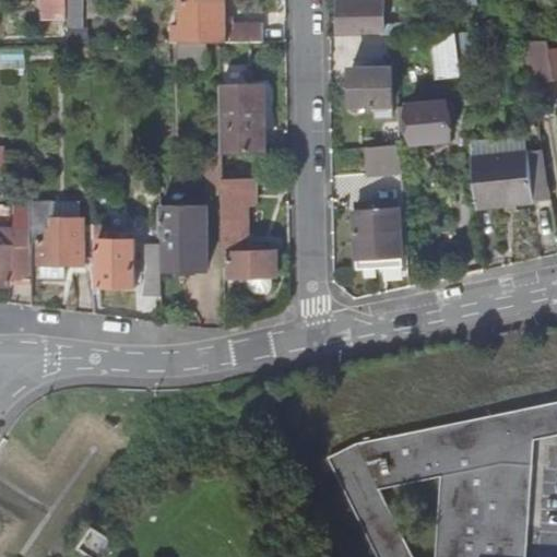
[(40,0),(42,19),(64,19),(63,0),(40,0)]
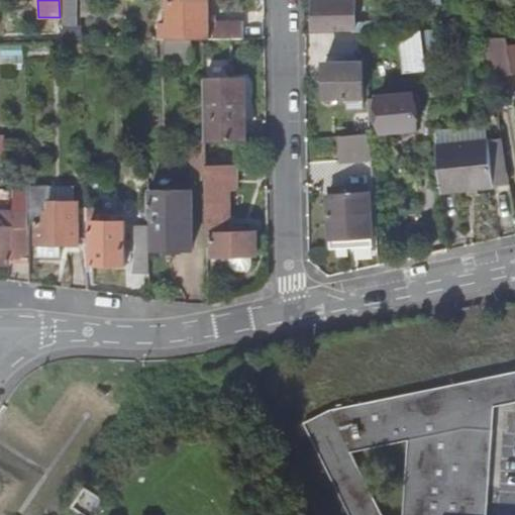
[(60,0),(61,25),(75,25),(74,0),(60,0)]
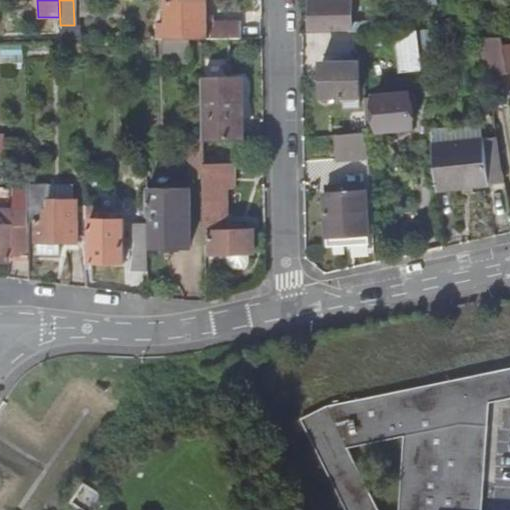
[(200,37),(241,36),(241,20),(204,20),(203,0),(165,0),(165,23),(158,23),(158,38),(200,37)]
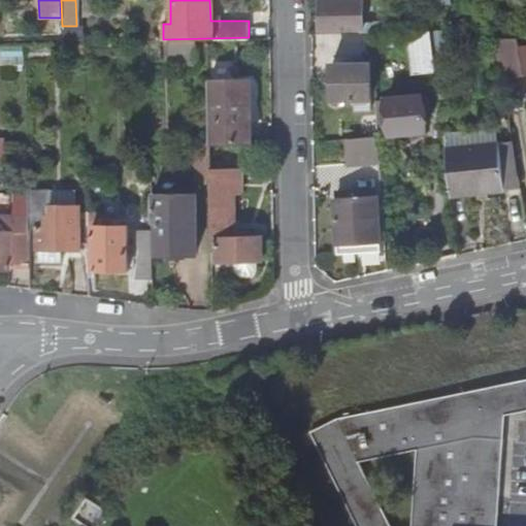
[(320,0),(321,29),(361,28),(360,0),(320,0)]
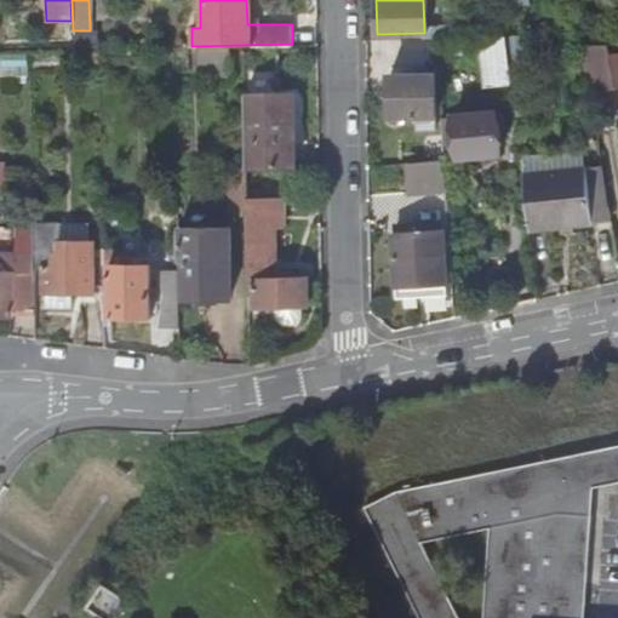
[(511,69),(508,34),(487,34),(492,72),(511,69)]
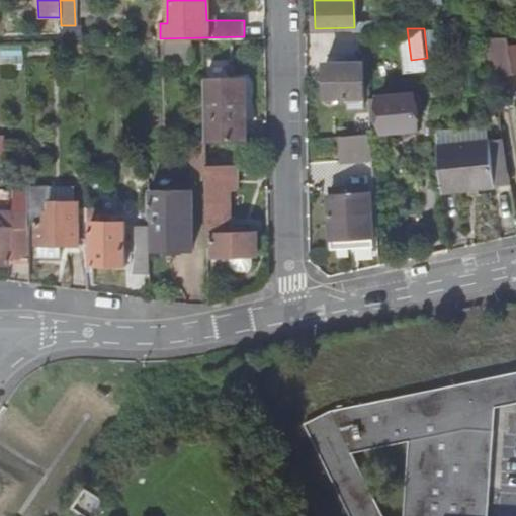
[(485,36),(490,64),(511,60),(513,70),(515,69),(515,43),(509,44),(507,35),(485,36)]
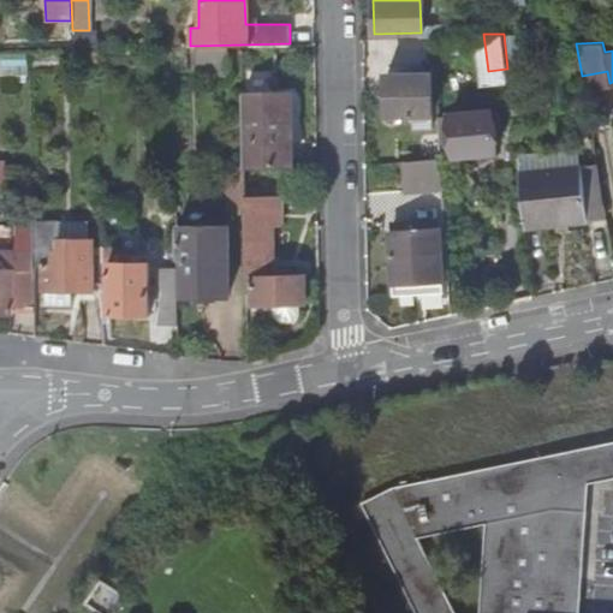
[(82,64),(97,64),(97,52),(82,52),(82,64)]
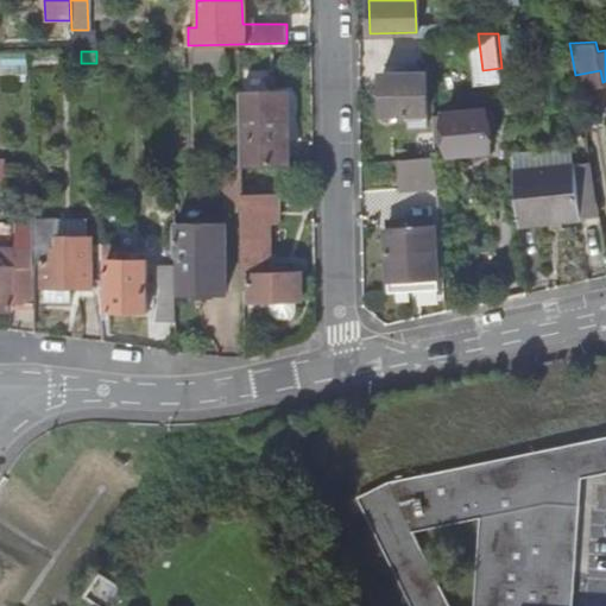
[(384,114),(428,113),(427,71),(383,73),(384,114)]
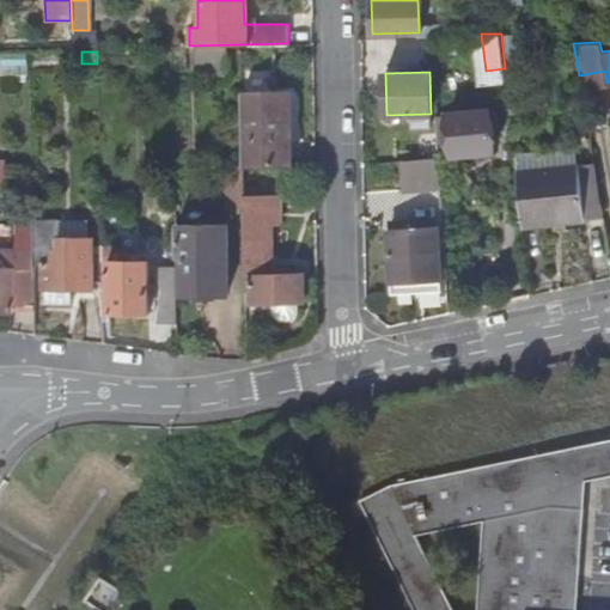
[(241,95),(242,165),(291,164),(288,93),(241,95)]
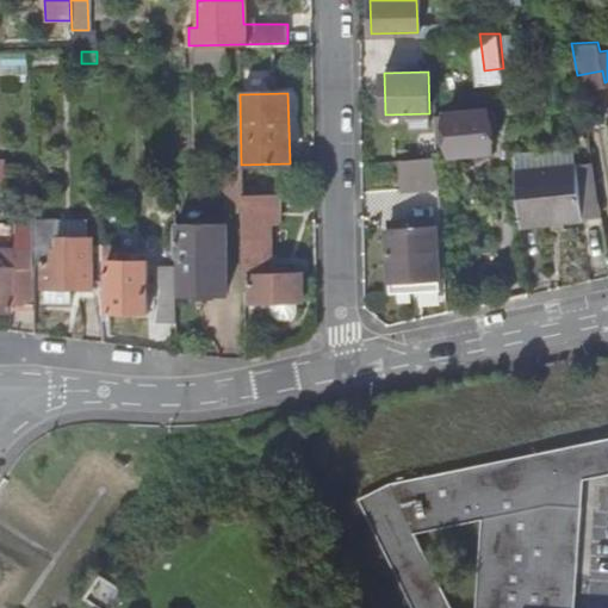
[(434,115),(436,155),(491,149),(489,128),(488,113),(488,110),(434,115)]
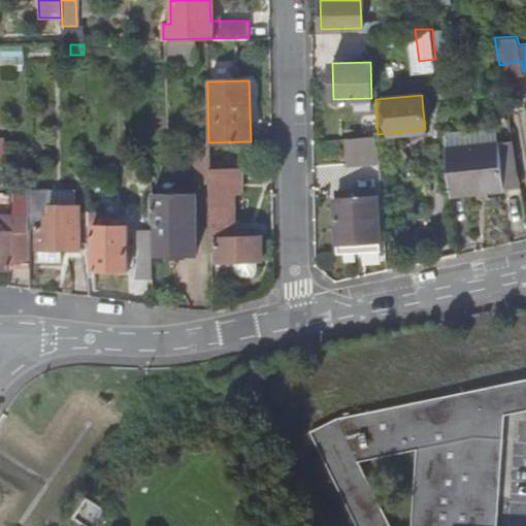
[(380,159),(377,134),(374,134),(342,137),(344,163),(380,159)]
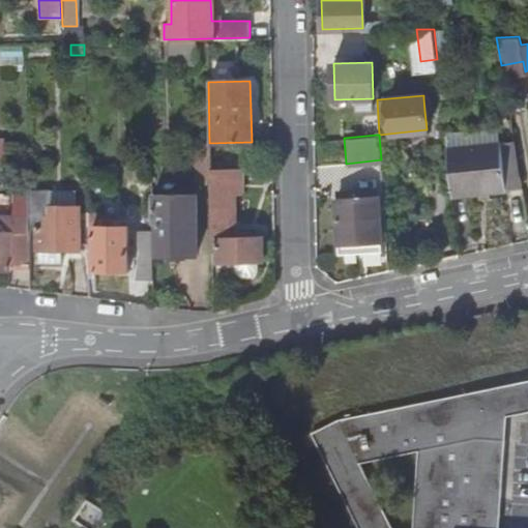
[(447,149),(452,196),(507,189),(501,143),(447,149)]
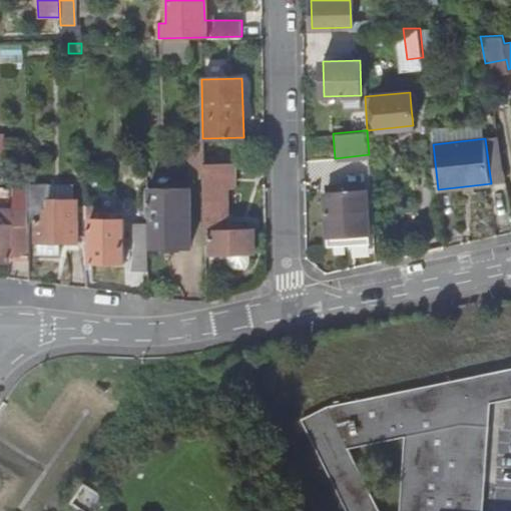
[(203,164),(205,230),(211,230),(210,251),(228,251),(228,262),(233,267),(243,267),(248,262),(248,251),(254,251),(254,228),(240,228),(239,222),(227,222),(228,217),(218,217),(218,185),(228,185),(232,185),(233,163),(203,164)]
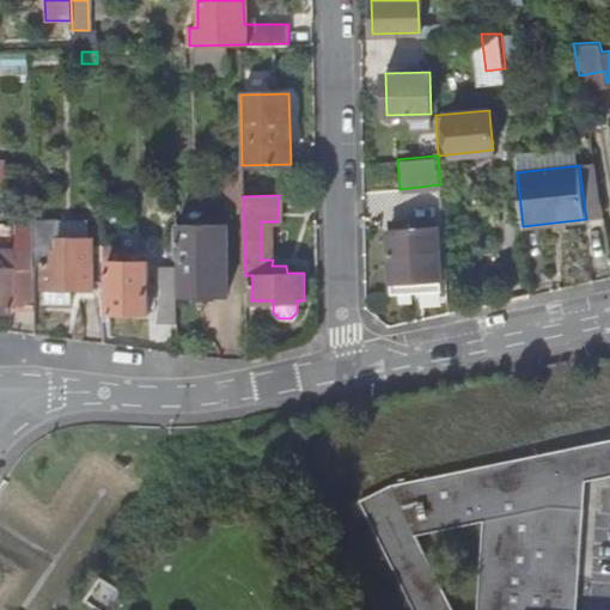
[(12,304),(35,304),(34,262),(34,220),(19,220),(19,267),(8,267),(8,250),(0,249),(0,307),(12,309),(12,304)]
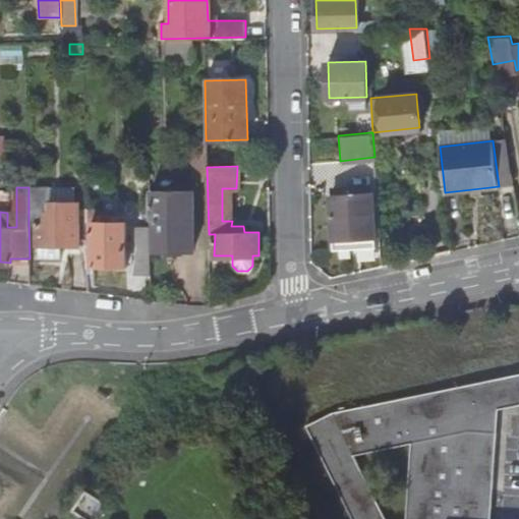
[(29,187),(29,223),(35,223),(36,244),(38,244),(37,256),(61,257),(61,244),(78,244),(78,202),(74,202),(48,202),(48,187),(29,187)]
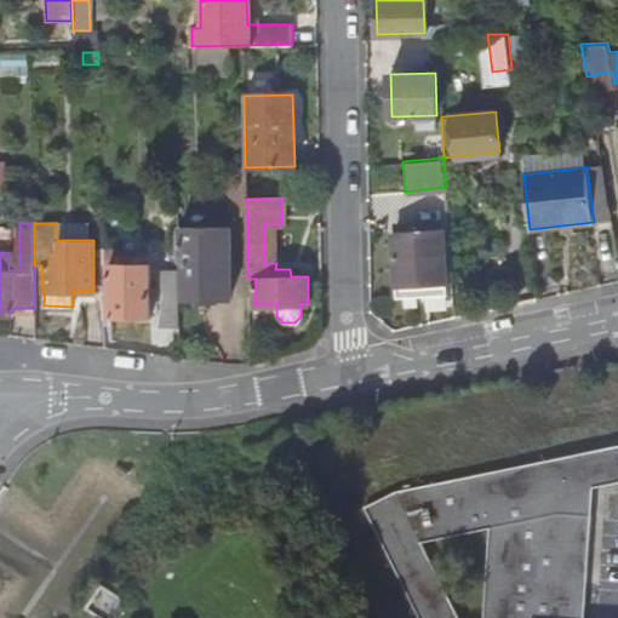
[(57,240),(89,240),(89,223),(57,223),(57,240)]
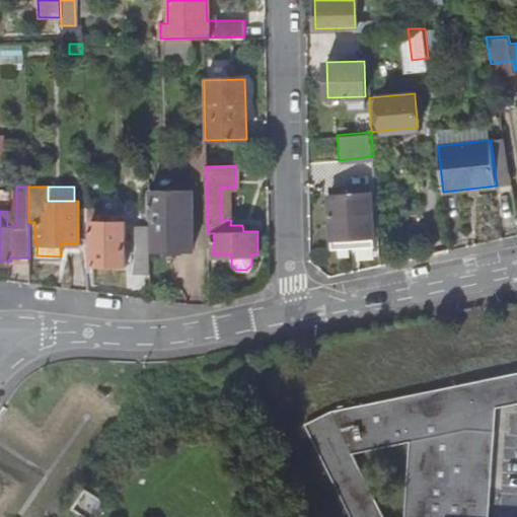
[(221,220),(231,220),(231,188),(221,188),(221,220)]
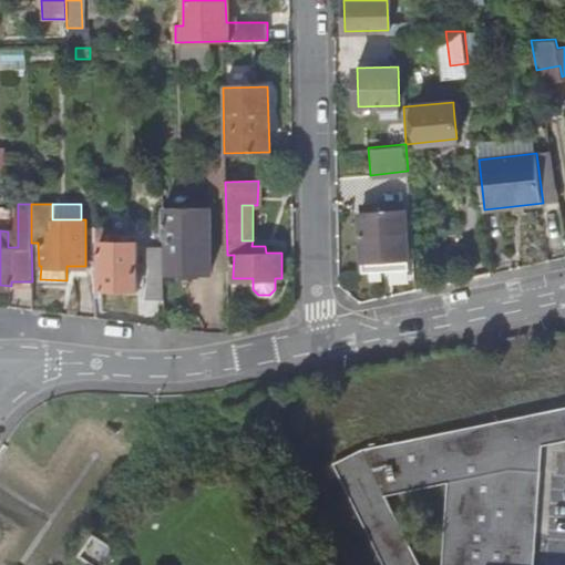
[(93,208),(94,242),(100,242),(100,289),(136,289),(137,242),(105,242),(105,227),(108,227),(108,208),(93,208)]
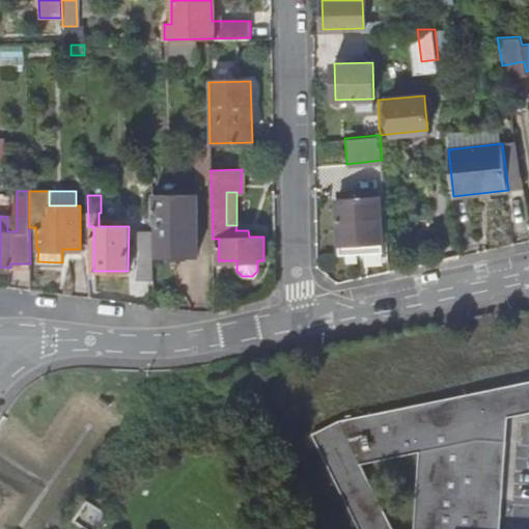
[(150,196),(151,252),(158,252),(158,253),(196,254),(196,197),(150,196)]
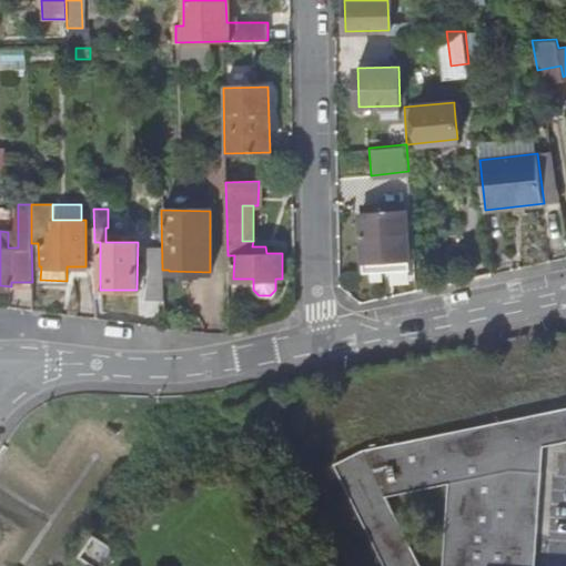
[(363,261),(408,258),(405,210),(360,214),(363,261)]
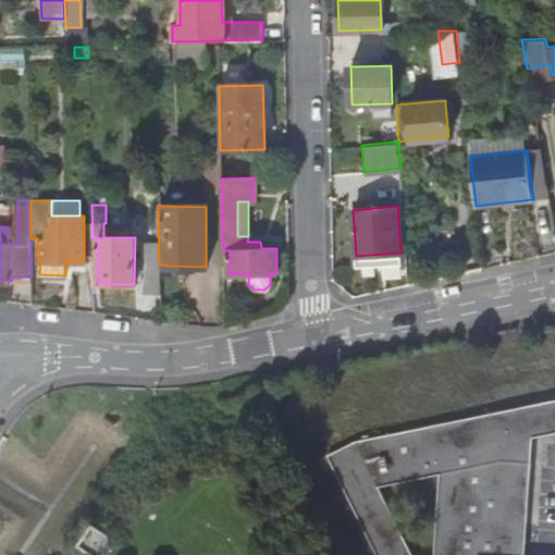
[(401,253),(356,256),(357,268),(402,264),(401,253)]
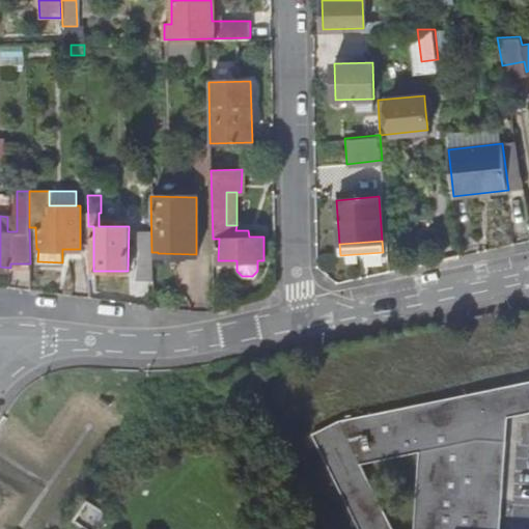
[(135,279),(152,280),(151,252),(140,252),(135,279)]
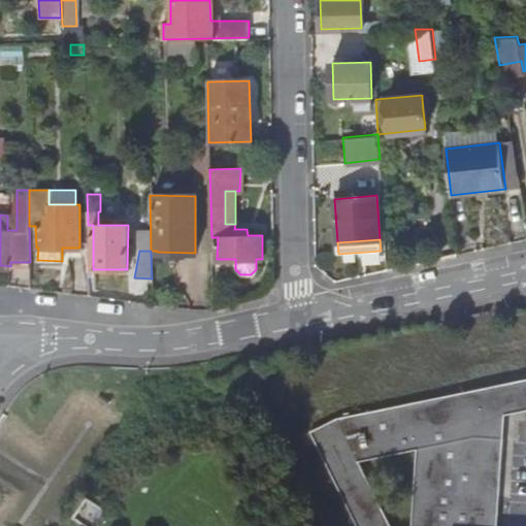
[(496,525),(505,417),(525,412),(525,380),(336,418),(310,432),(355,525),(389,525),(358,460),(416,449),(409,525),(496,525)]
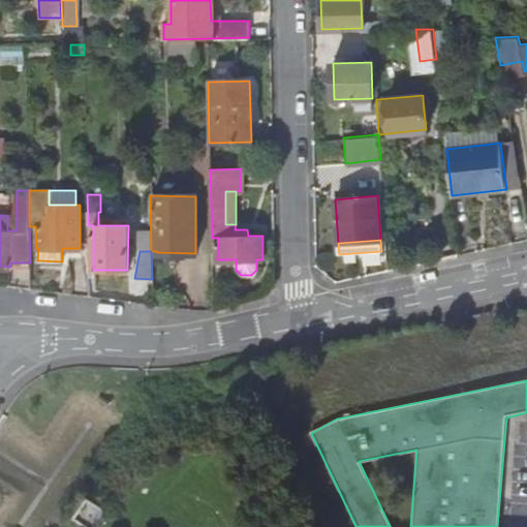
[(109,509),(82,492),(68,513),(90,526),(97,526),(101,521),(109,509)]
